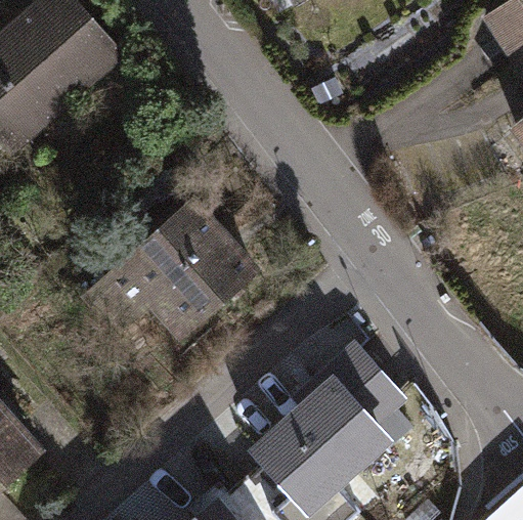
[(0,146),(9,158),(127,59),(77,0),(33,0),(0,28),(0,146)]
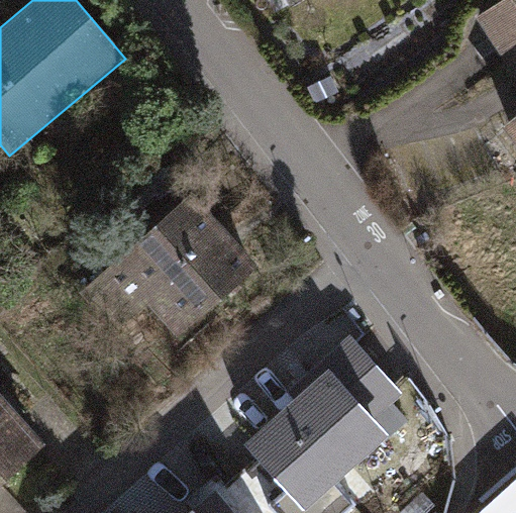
[(515,154),(515,0),(485,0),(469,10),(515,82),(515,99),(489,119),(515,154)]
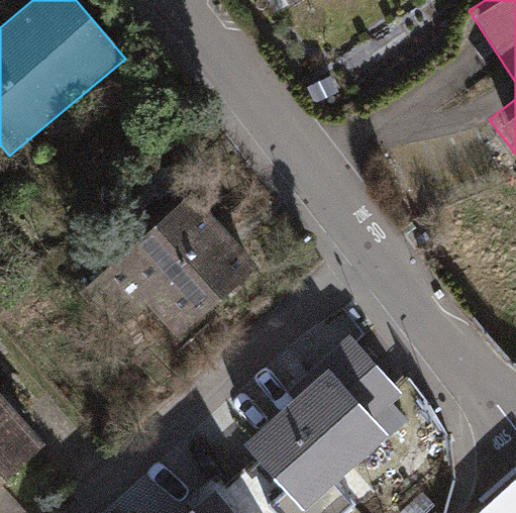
[(117,332),(147,304),(179,337),(259,264),(191,191),(81,293),(117,332)]
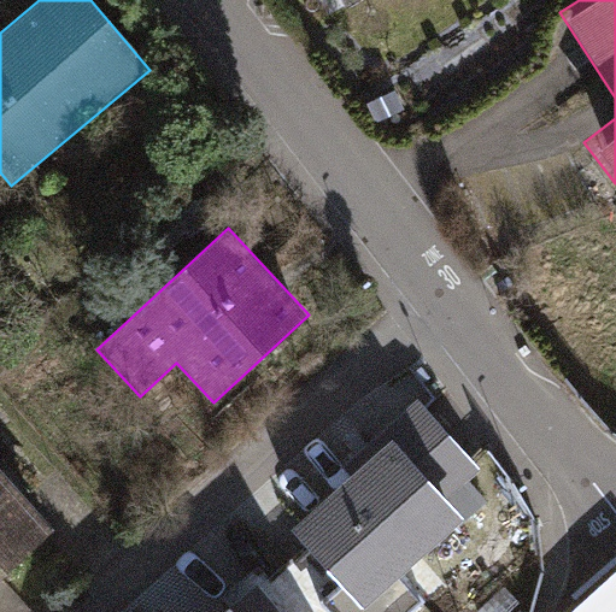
[(357,476),(299,528),(347,582),(329,599),(340,611),(409,611),(424,599),(404,576),(468,519),(449,496),(480,469),(421,402),(348,466),(357,476)]
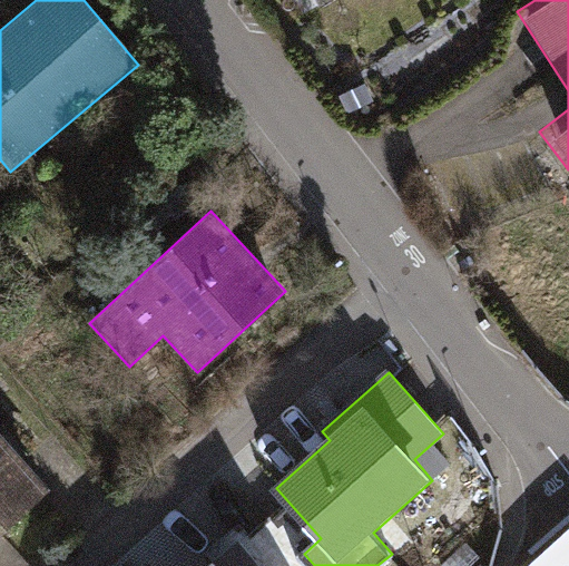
[(0,536),(51,490),(0,435),(0,536)]
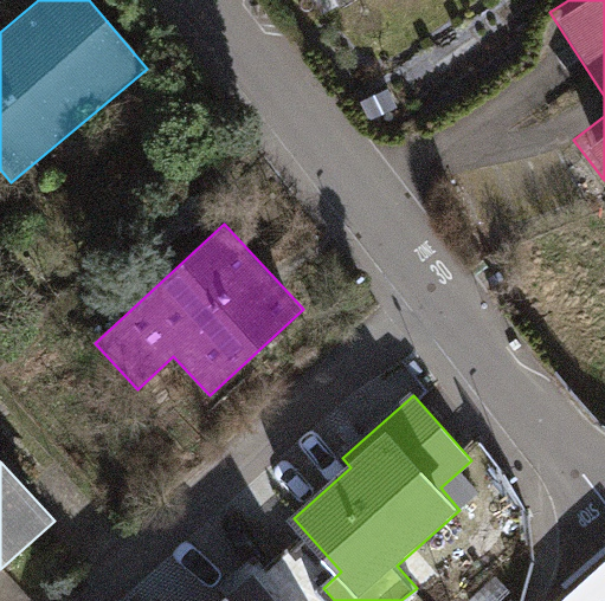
[(288,600),(257,566),(217,600),(288,600)]
